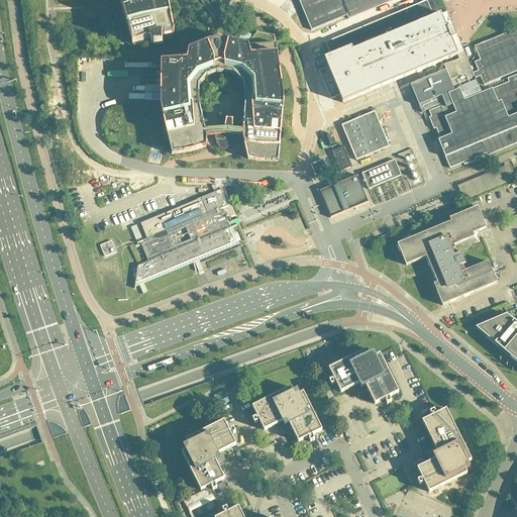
[(61,0),(61,1),(82,0),(117,0),(120,2),(132,44),(149,39),(151,44),(163,44),(162,36),(174,34),(167,0),(200,0),(217,26),(218,39),(189,52),(187,61),(161,63),(161,107),(172,154),(191,151),(206,146),(207,138),(206,136),(211,135),(215,135),(215,137),(217,143),(219,148),(223,150),(226,149),(230,145),(233,139),(233,136),(233,135),(234,138),(237,137),(242,136),(244,146),(247,160),(260,162),(278,162),(282,123),(284,98),(282,87),(279,63),(275,36),(256,31),(251,39),(243,40),(225,35),(224,25),(222,14),(216,13),(207,0),(61,0)]
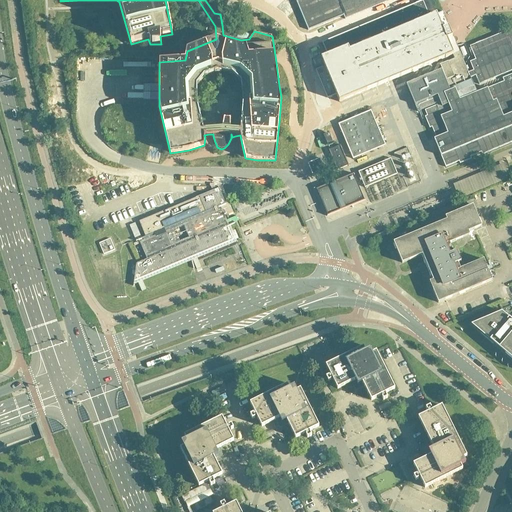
[(296,0),(301,11),(328,0),(296,0)]
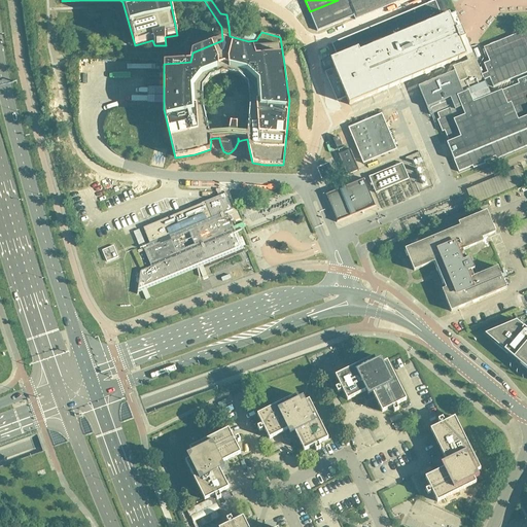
[(330,60),(334,68),(346,98),(349,105),(387,90),(427,73),(465,57),(473,54),(469,43),(470,43),(470,42),(470,41),(470,40),(470,39),(469,39),(469,38),(468,38),(467,38),(466,38),(456,11),(450,14),(443,0),(434,0),(331,44),(334,48),(335,50),(337,58),(336,58),(330,60)]
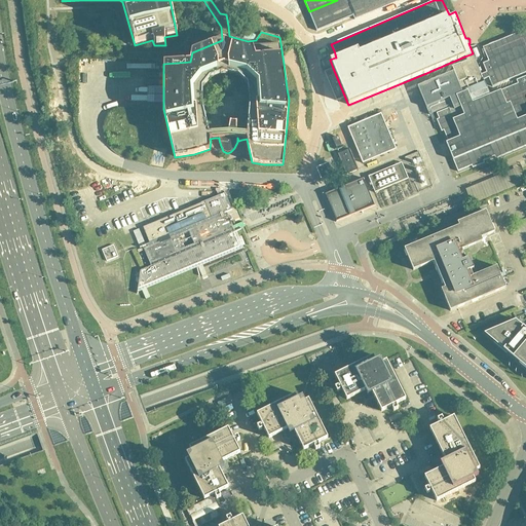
[(489,77),(492,86),(525,72),(525,29),(483,47),(489,61),(483,63),(487,72),(481,74),(484,80),(489,77)]
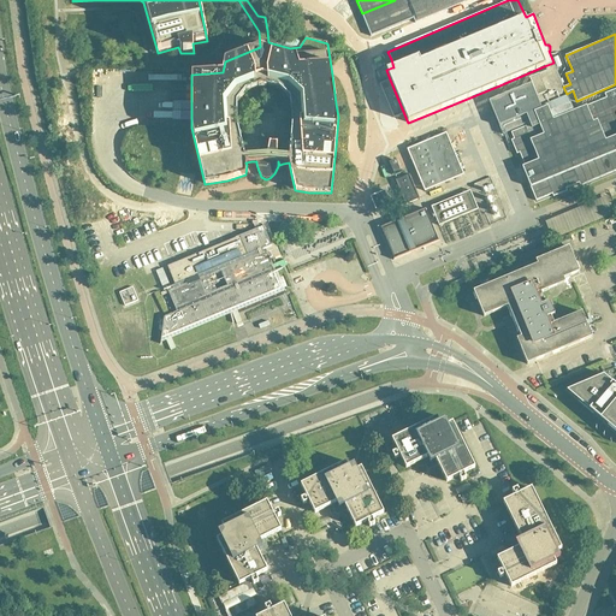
[(102,77),(92,77),(92,88),(102,88),(102,77)]
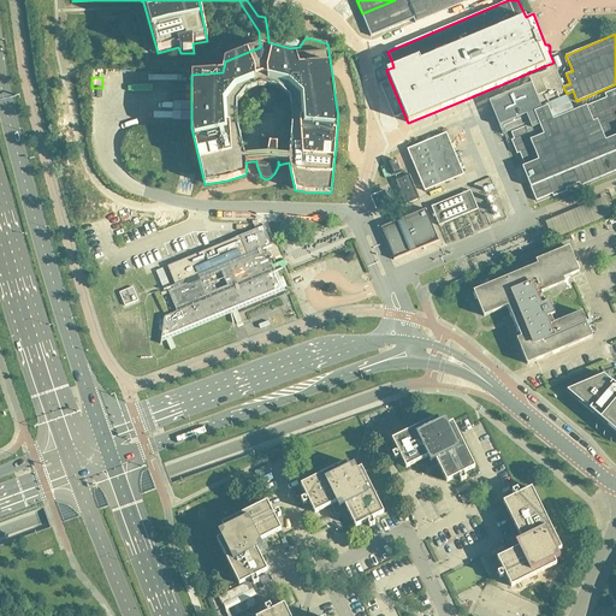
[(531,83),(490,101),(503,134),(523,125),(525,126),(511,132),(514,140),(511,141),(516,154),(520,153),(525,166),(522,167),(537,202),(552,195),(554,197),(567,191),(567,189),(579,184),(580,187),(615,171),(615,89),(605,94),(606,98),(576,110),(574,112),(554,120),(539,125),(534,112),(533,112),(542,108),(531,83)]
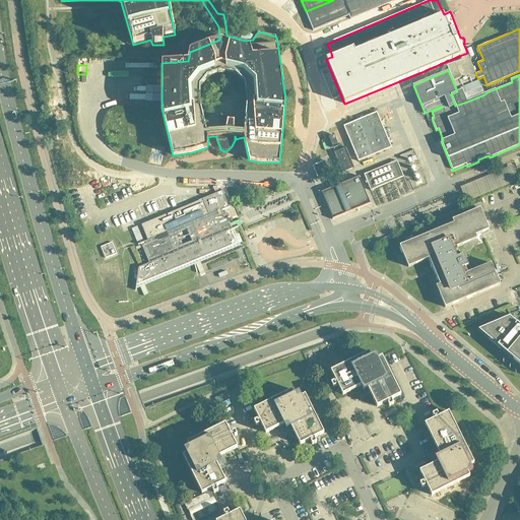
[(127,119),(142,120),(142,108),(111,108),(111,118),(118,118),(118,123),(127,123),(127,119)]
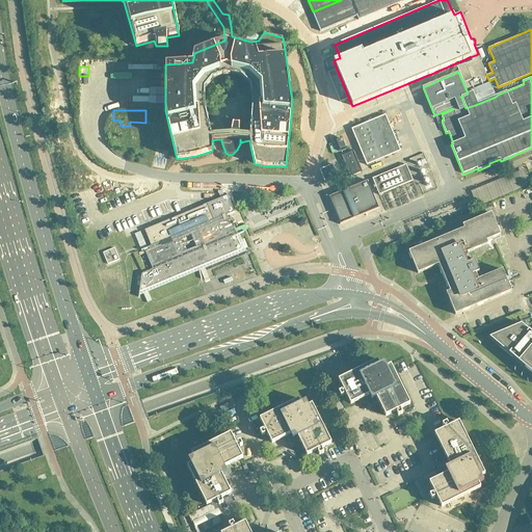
[(400,151),(386,114),(351,129),(367,165),(400,151)]
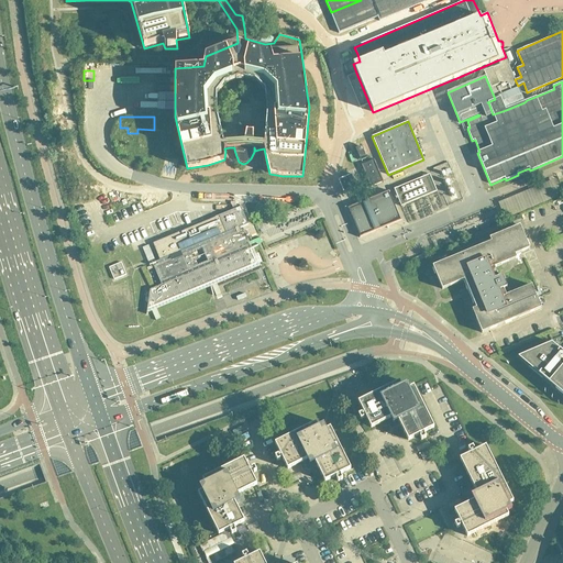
[(159,153),(163,173),(177,170),(174,150),(159,153)]
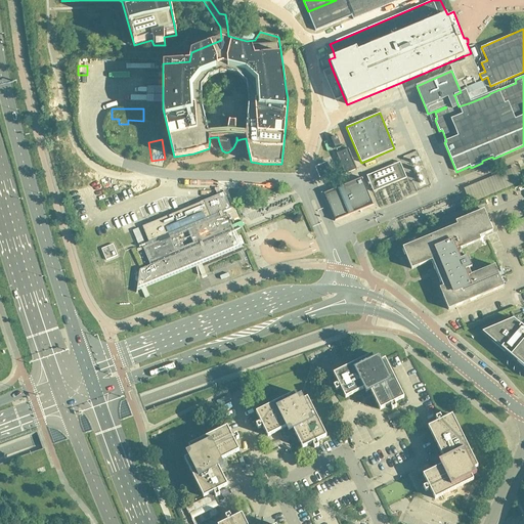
[(354,169),(346,149),(334,154),(342,174),(354,169)]
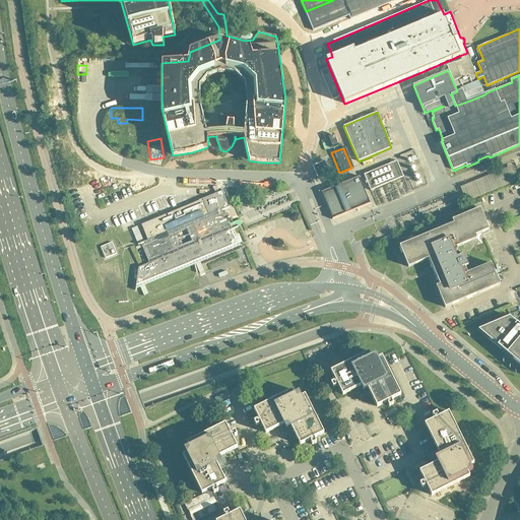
[(330,174),(326,163),(325,160),(312,166),(317,179),(330,174)]
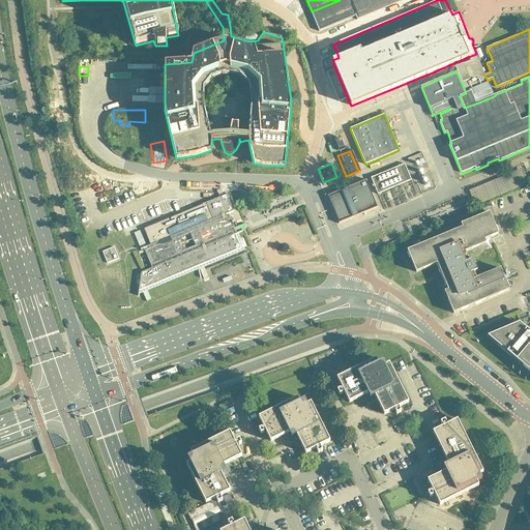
[(411,180),(405,164),(371,178),(378,195),(411,180)]
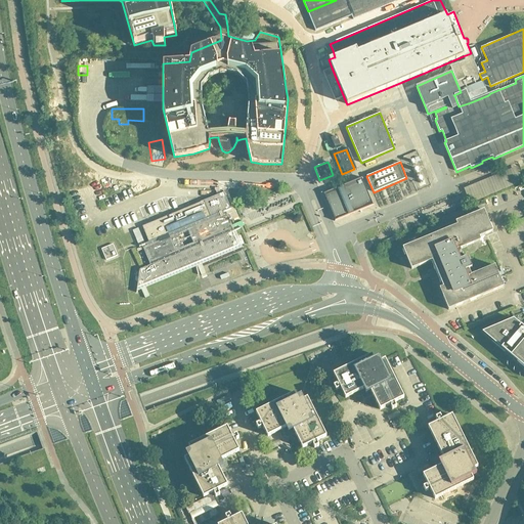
[(362,176),(323,193),(336,220),(374,205),(362,176)]
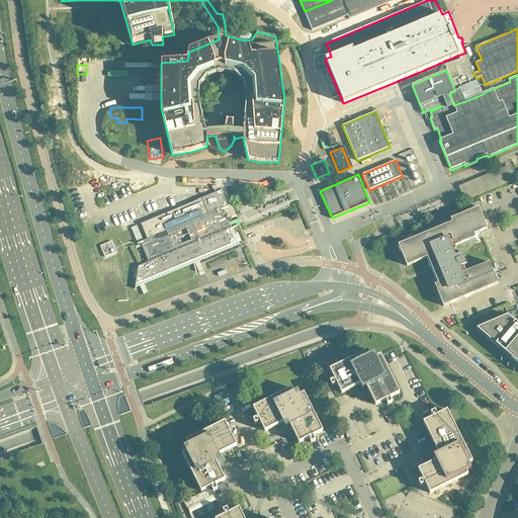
[(460,184),(457,192),(467,195),(470,187),(460,184)]
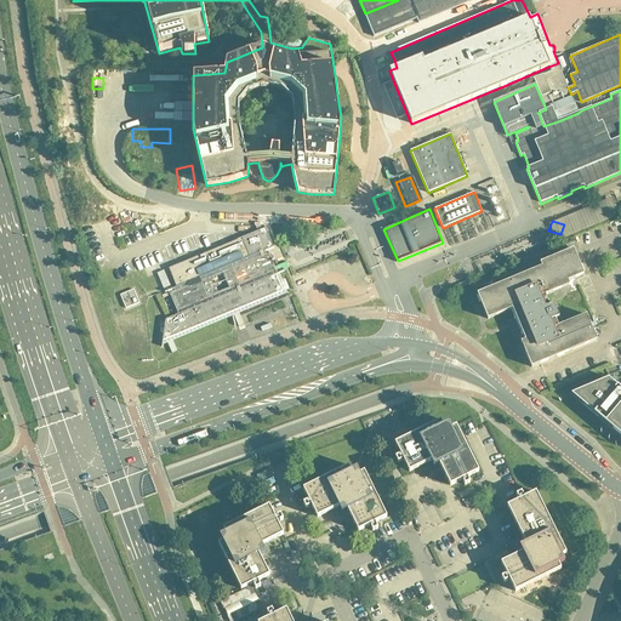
[(284,292),(277,274),(283,272),(283,271),(272,275),(271,272),(274,271),(268,255),(266,255),(265,251),(274,248),(265,227),(265,228),(169,268),(176,288),(172,289),(165,292),(174,290),(175,294),(171,295),(177,311),(180,309),(181,313),(165,320),(161,347),(163,347),(164,340),(232,312),(232,309),(234,308),(237,308),(238,311),(284,292)]
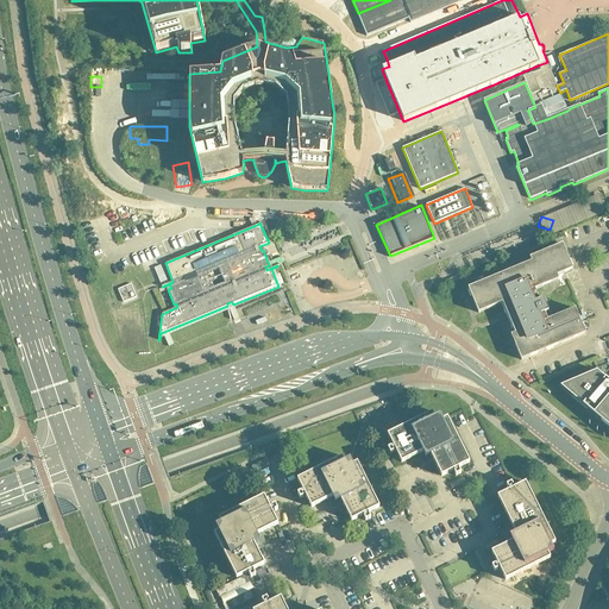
[(548,312),(542,299),(539,301),(535,289),(559,280),(557,276),(572,269),(563,244),(529,258),(532,262),(469,288),(472,297),(478,313),(501,303),(514,334),(510,336),(521,360),(585,333),(576,308),(547,320),(545,313),(548,312)]
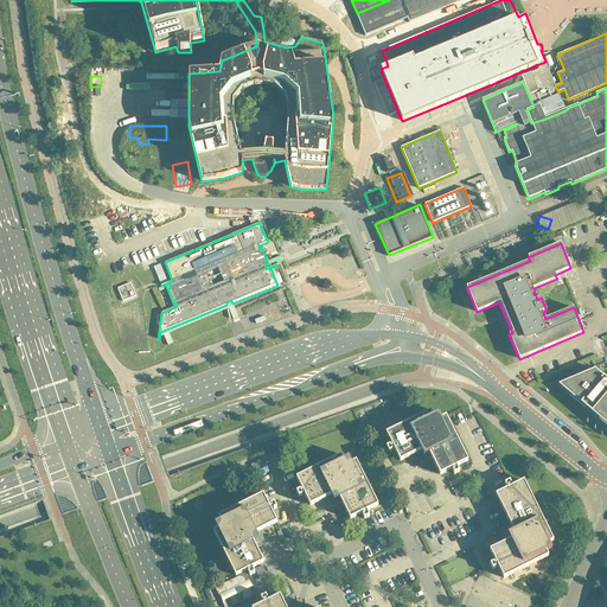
[(160,264),(153,267),(161,286),(168,282),(160,264)]
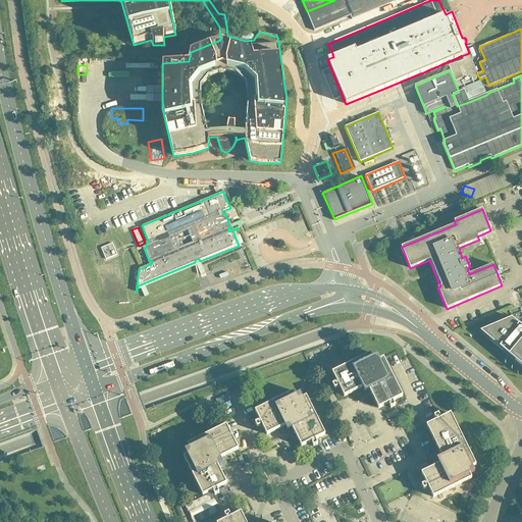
[(111,258),(117,255),(112,244),(106,246),(111,258)]
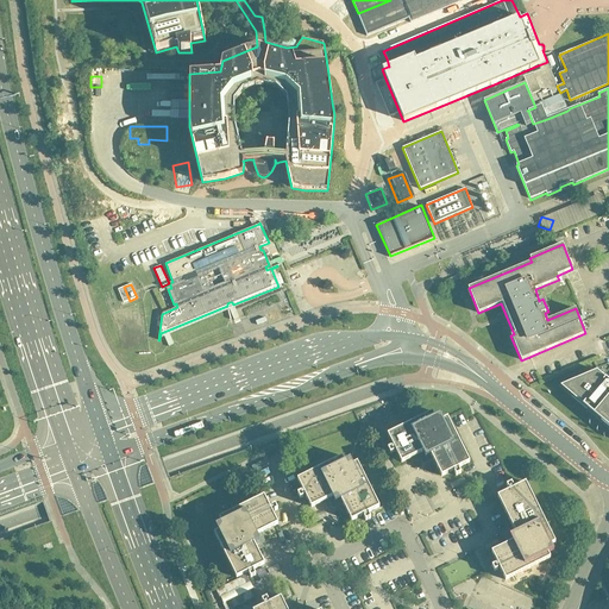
[(124,287),(118,290),(124,303),(130,301),(124,287)]
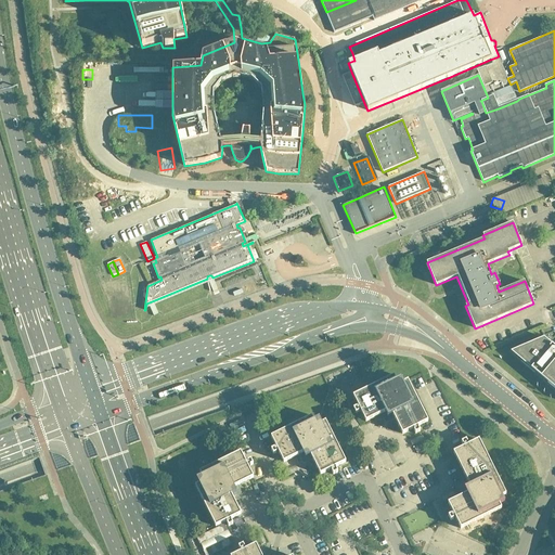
[(554,347),(543,338),(511,352),(554,389),(554,347)]
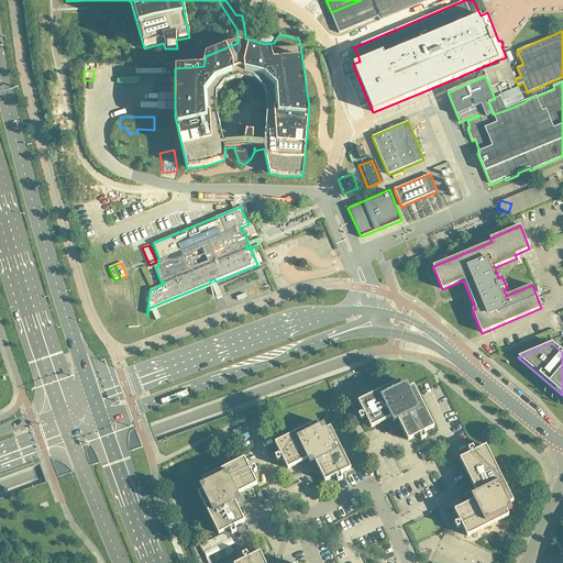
[(434,428),(414,386),(409,388),(407,383),(401,385),(399,382),(359,403),(371,428),(386,420),(392,430),(400,426),(408,441),(434,428)]
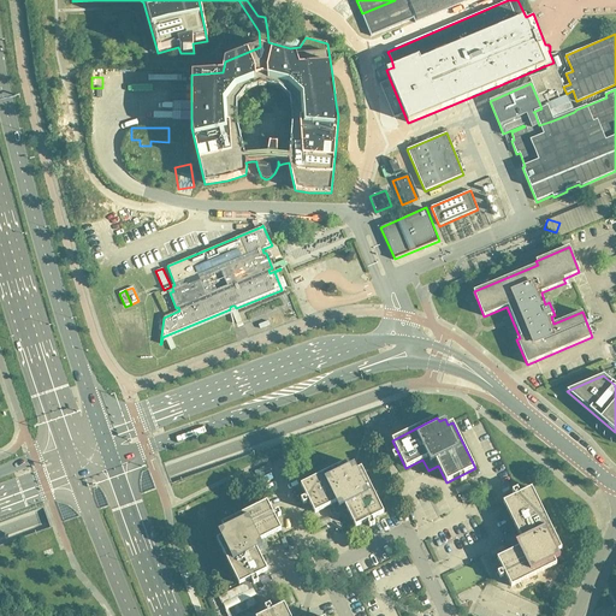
[(384,513),(361,468),(357,471),(354,463),(348,467),(345,462),(301,485),(314,514),(331,505),(337,515),(347,510),(355,527),(384,513)]
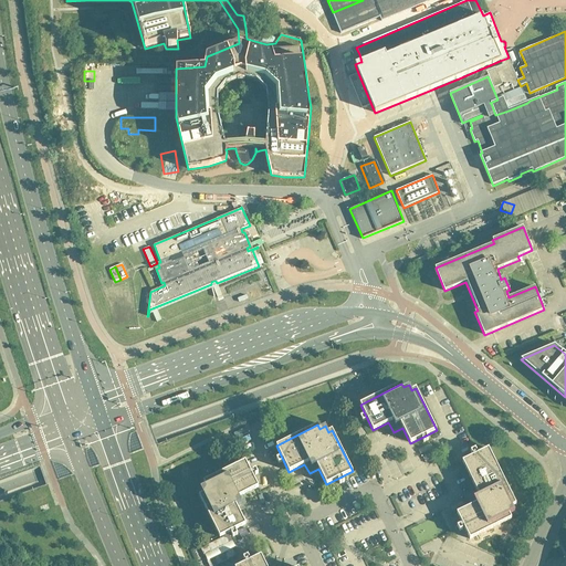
[(516,504),(489,449),(462,461),(477,491),(468,496),(472,505),(463,510),(469,521),(462,524),(470,540),(511,519),(510,515),(515,512),(512,506),(516,504)]
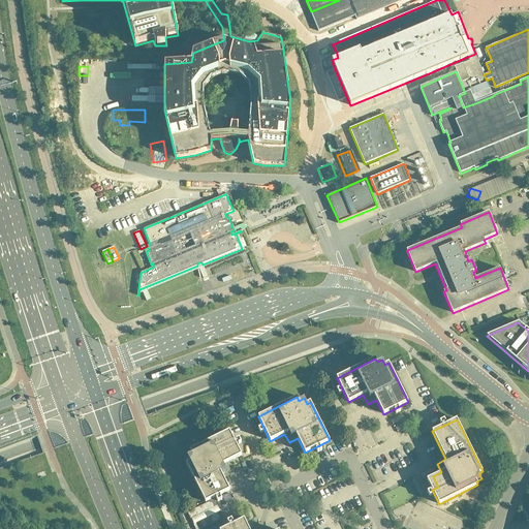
[(231,471),(227,462),(242,456),(229,431),(190,450),(192,454),(187,457),(189,462),(186,463),(206,502),(229,490),(222,475),(231,471)]
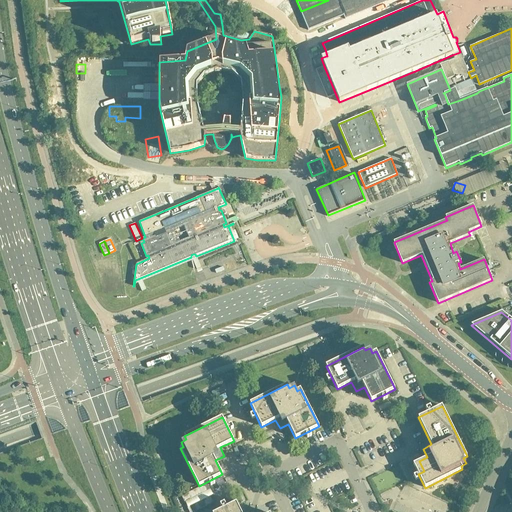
[(424,471),(419,461),(413,464),(418,474),(424,471)]
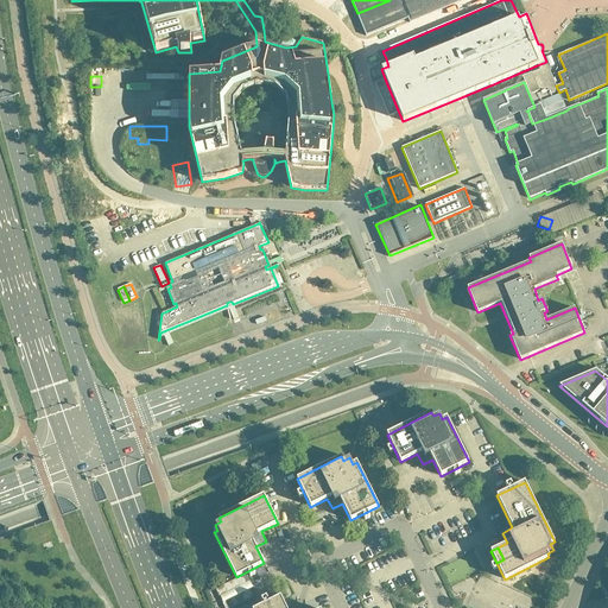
[(298,607),(299,607),(298,607),(285,607),(280,596),(255,607),(298,607)]
